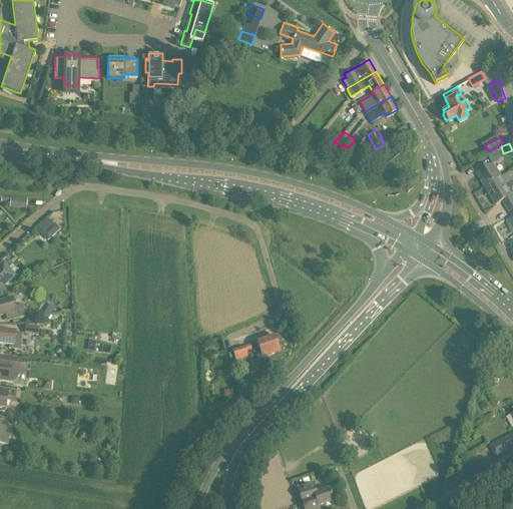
[(498,148),(488,154),(492,160),(493,160),(502,155),(498,148)]
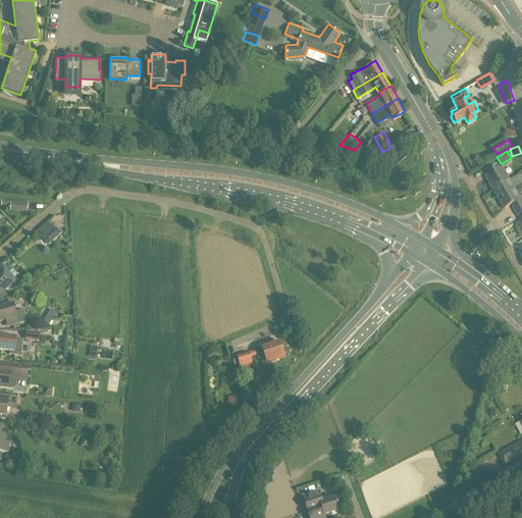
[(493,186),(509,177),(502,164),(486,173),(493,186)]
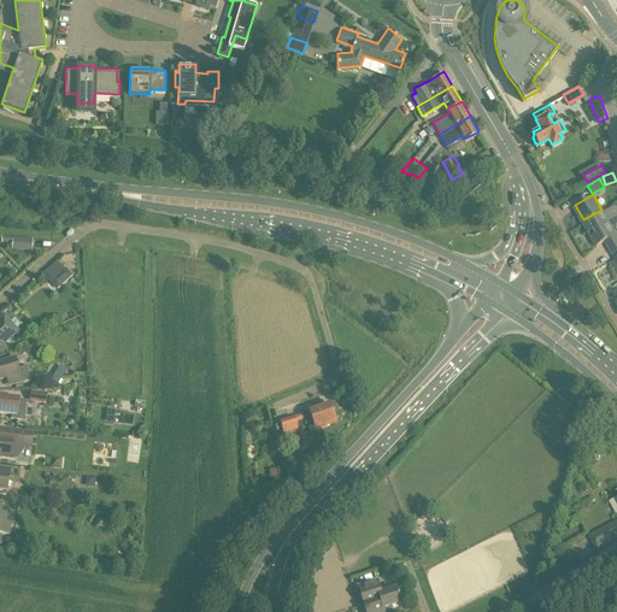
[(601,210),(583,219),(597,243),(605,239),(612,252),(616,248),(616,229),(615,231),(601,210)]
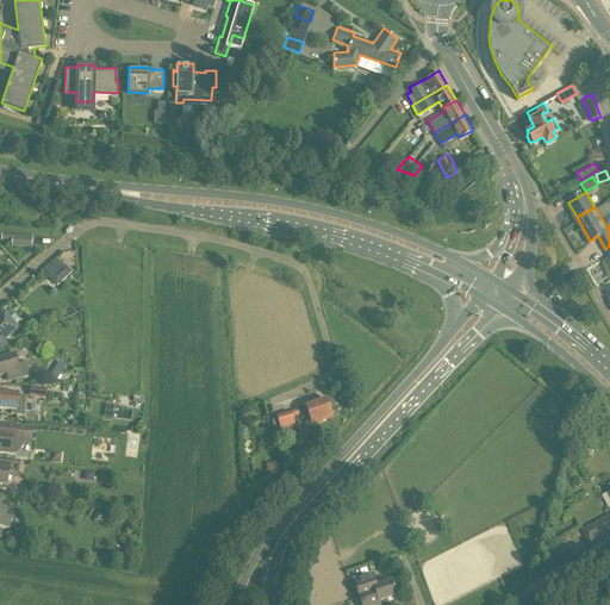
[(32,244),(32,234),(12,231),(12,237),(12,243),(32,244)]
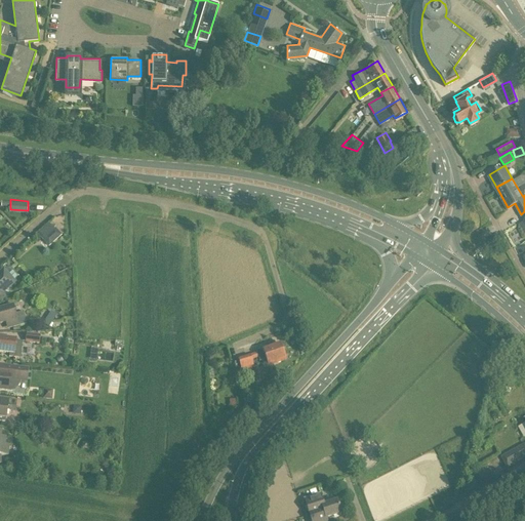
[(44,234),(42,236),(49,243),(57,236),(50,228),(44,234)]
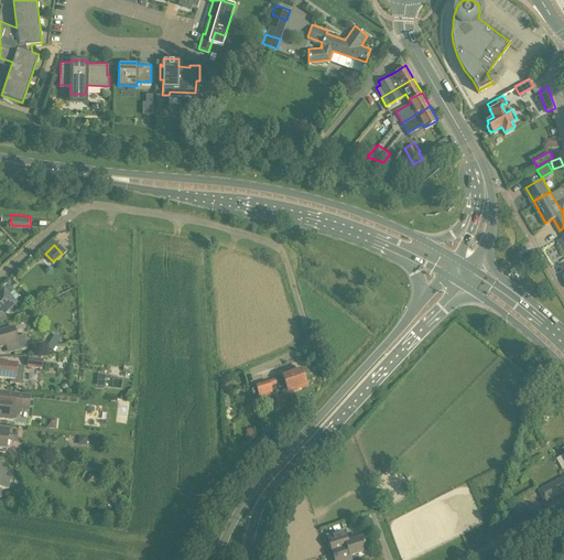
[(0,318),(4,316),(2,311),(15,300),(4,287),(0,290),(0,318)]
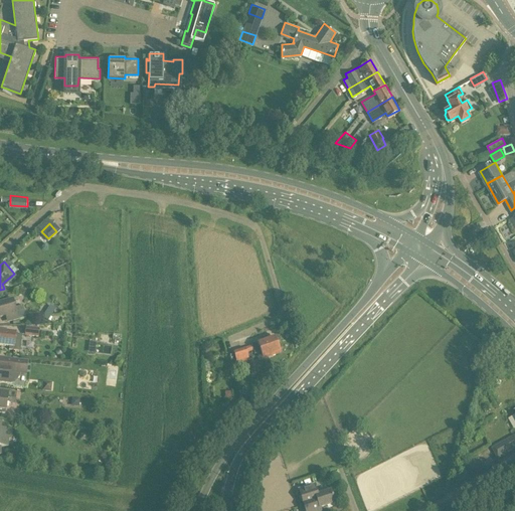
[(15,305),(12,298),(0,301),(0,314),(11,312),(12,318),(26,315),(23,303),(15,305)]
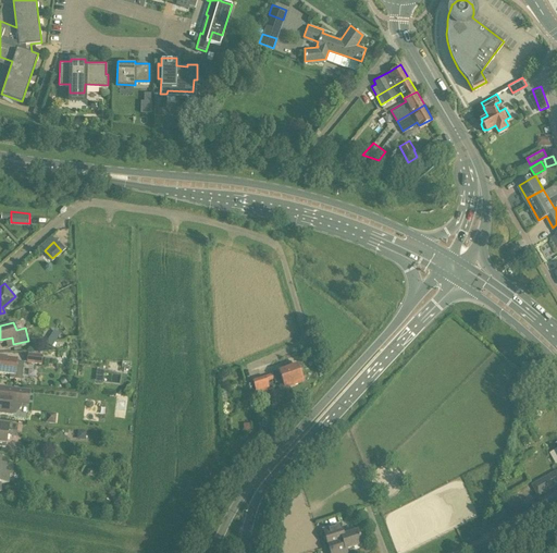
[(57,336),(50,332),(46,340),(51,344),(57,336)]
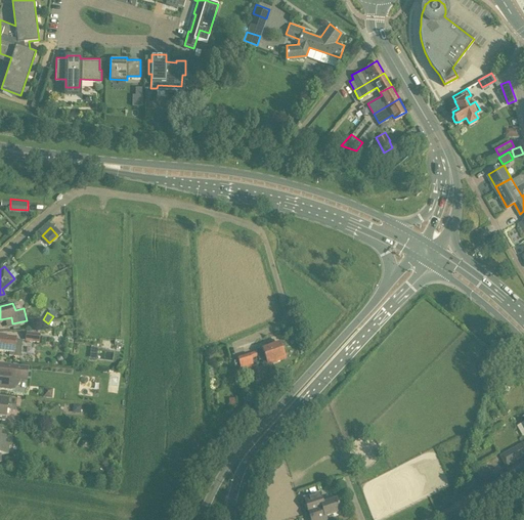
[(84,326),(85,315),(78,315),(77,326),(84,326)]
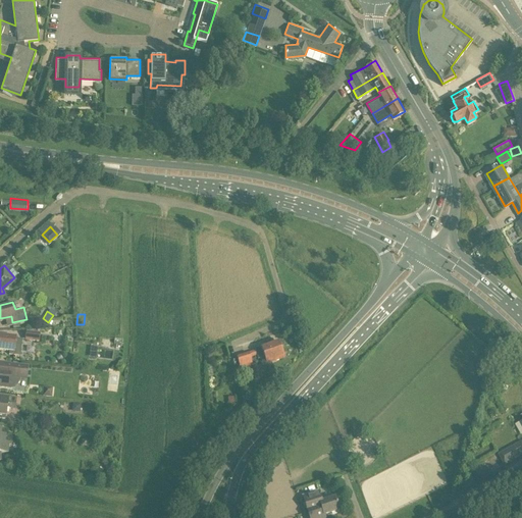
[(40,339),(41,329),(25,328),(24,337),(40,339)]
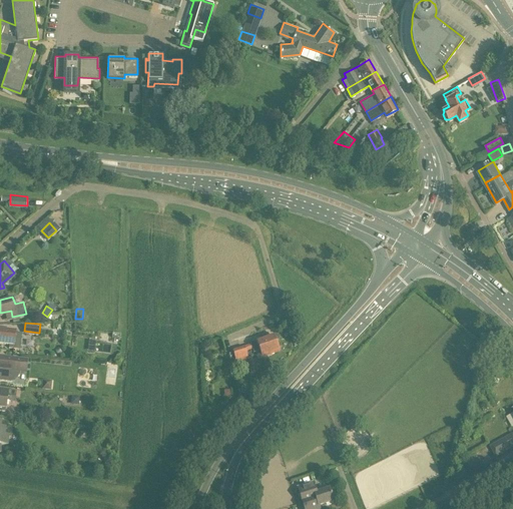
[(20,347),(22,331),(0,327),(0,340),(9,342),(8,345),(20,347)]
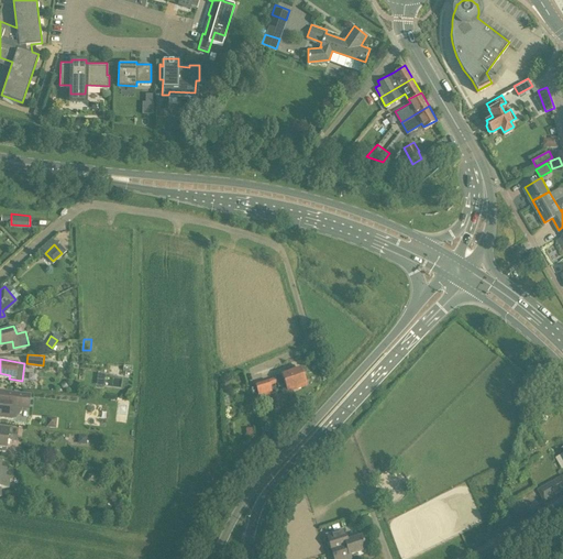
[(306,382),(300,366),(255,382),(260,396),(273,392),(269,383),(276,381),(278,385),(285,382),(287,388),(306,382)]
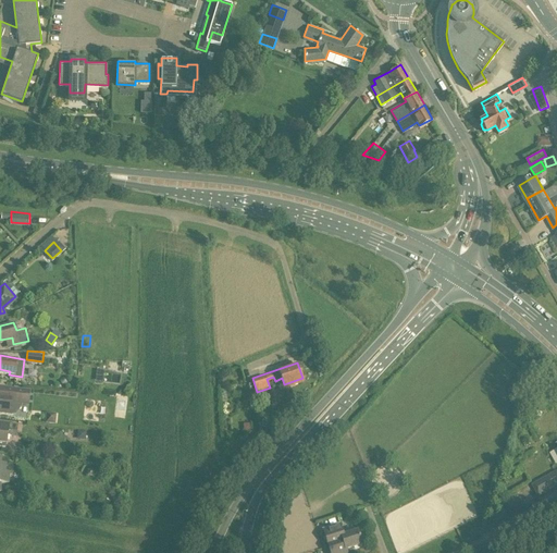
[(28,402),(31,388),(22,386),(9,385),(8,393),(0,391),(0,409),(10,410),(15,412),(20,406),(22,403),(22,402),(28,402)]
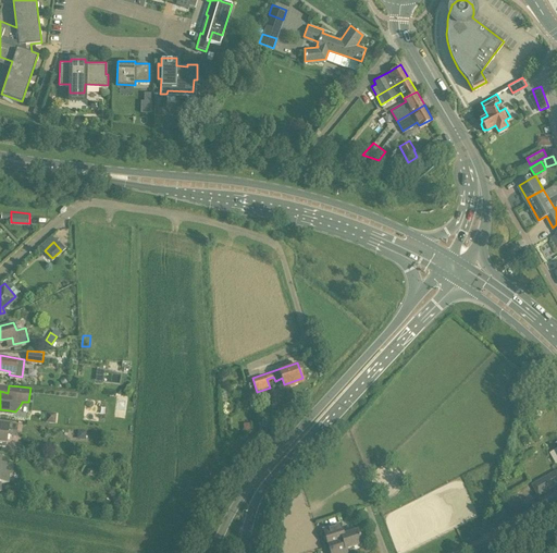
[(54,421),(56,410),(46,409),(45,420),(54,421)]
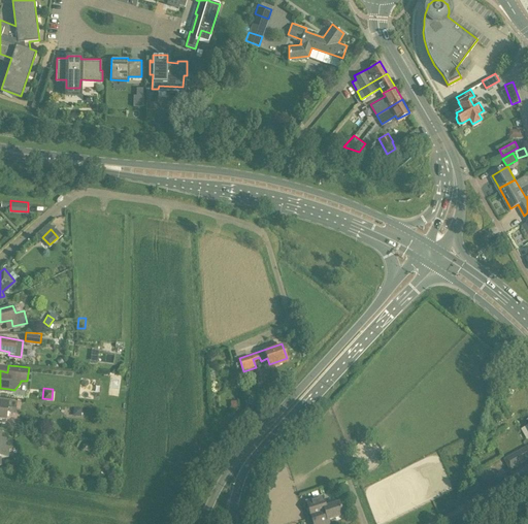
[(15,411),(17,399),(0,397),(0,420),(5,421),(7,410),(15,411)]
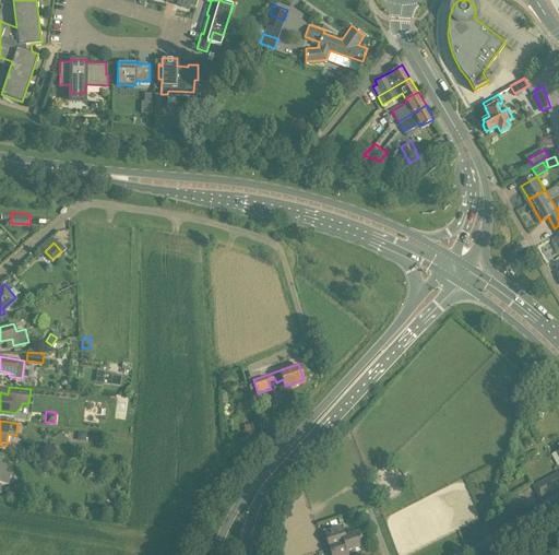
[(254,433),(246,441),(252,448),(261,439),(254,433)]
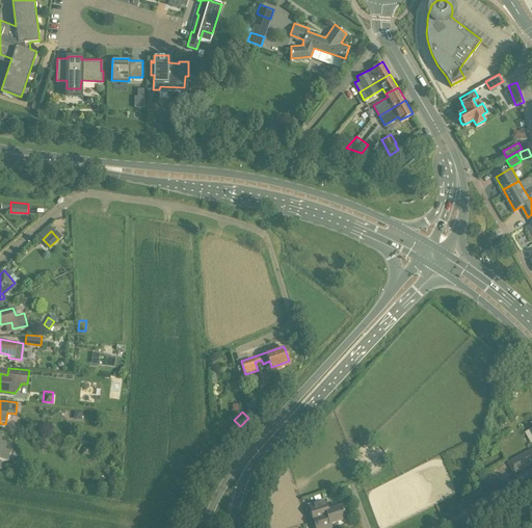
[(1,441),(2,432),(0,432),(0,466),(1,467),(2,457),(8,458),(9,449),(5,448),(5,442),(1,441)]
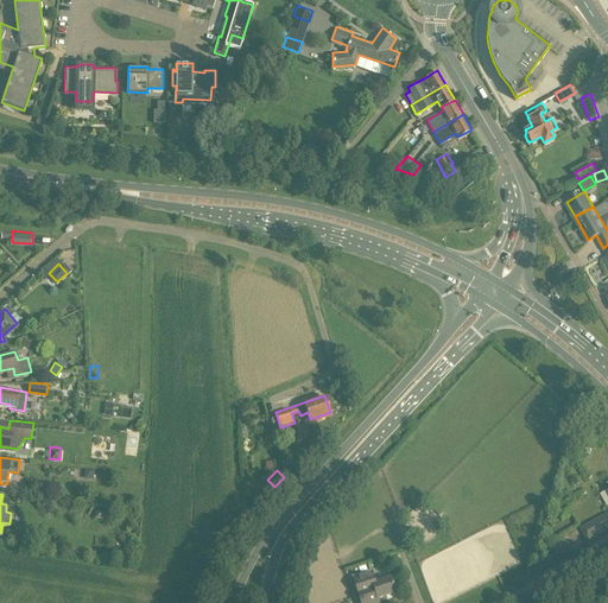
[(588,538),(607,526),(607,509),(581,525),(588,538)]
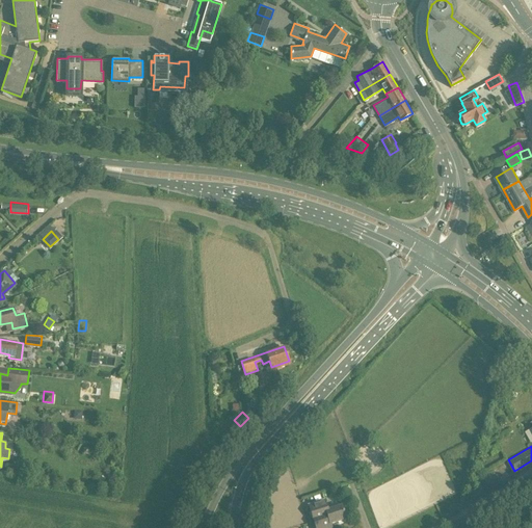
[(325,509),(327,508),(324,498),(309,502),(315,523),(328,519),(325,509)]
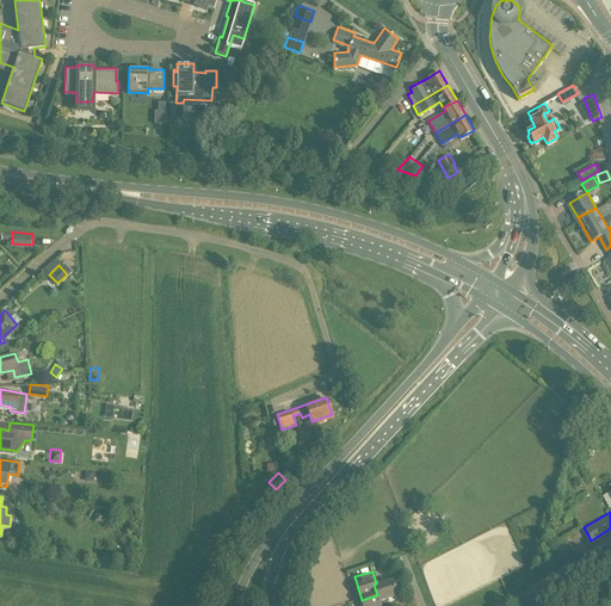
[(377,595),(362,600),(363,605),(378,605),(381,605),(380,600),(396,594),(392,579),(376,583),(374,585),(377,595)]
